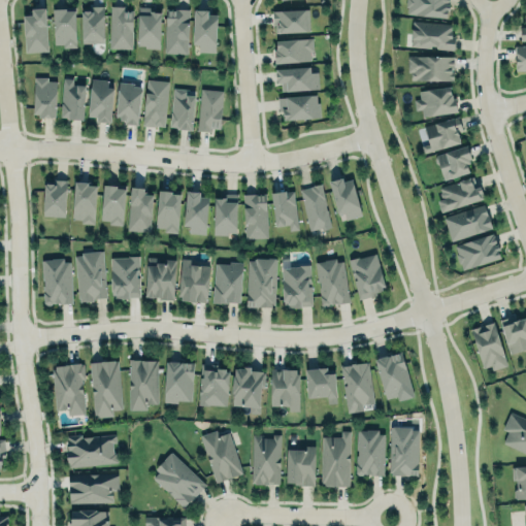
[(450,0),(450,3),(451,3),(450,10),(448,10),(448,18),(407,14),(407,8),(406,8),(406,0),(450,0)]
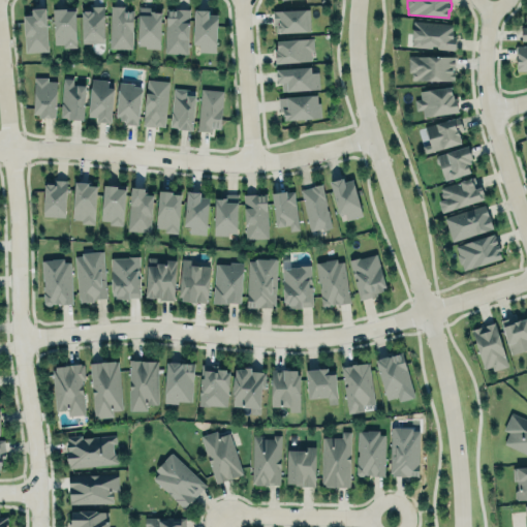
[(105,43),(104,5),(93,5),(94,10),(91,10),(91,9),(85,9),(85,10),(83,10),(84,44),(105,43)]
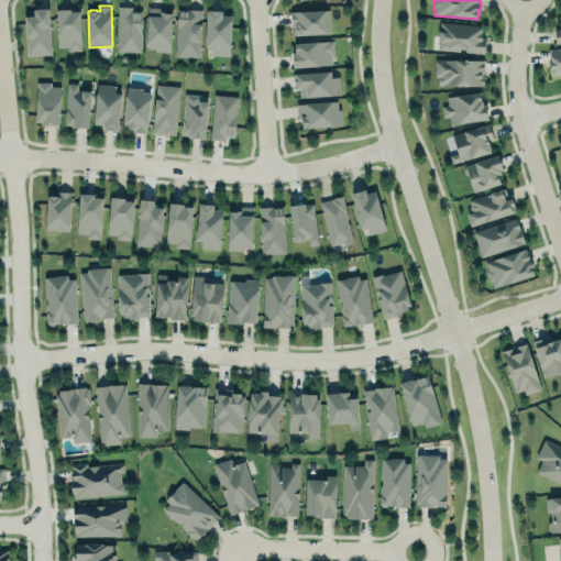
[(29,56),(53,55),(50,7),(35,8),(35,14),(25,15),(29,56)]
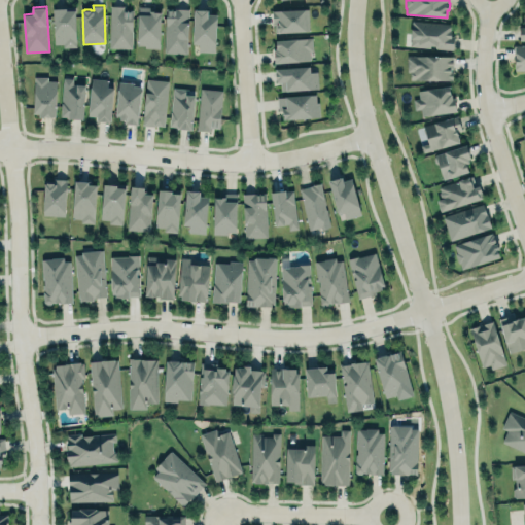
[(126,6),(126,12),(135,12),(134,49),(110,49),(111,6),(126,6)]
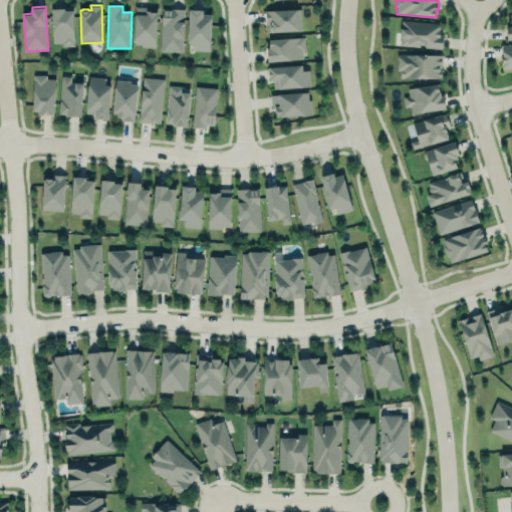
[(52,7),(54,44),(62,43),(63,47),(76,46),(74,9),(65,9),(65,7),(52,7)]
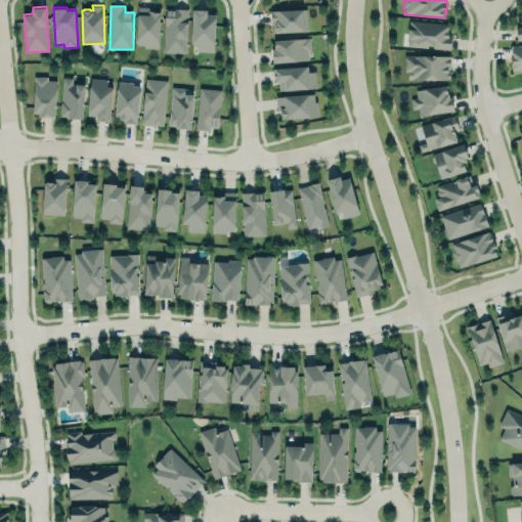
[(194,8),(192,43),(199,43),(199,51),(216,52),(217,13),(208,13),(208,8),(194,8)]
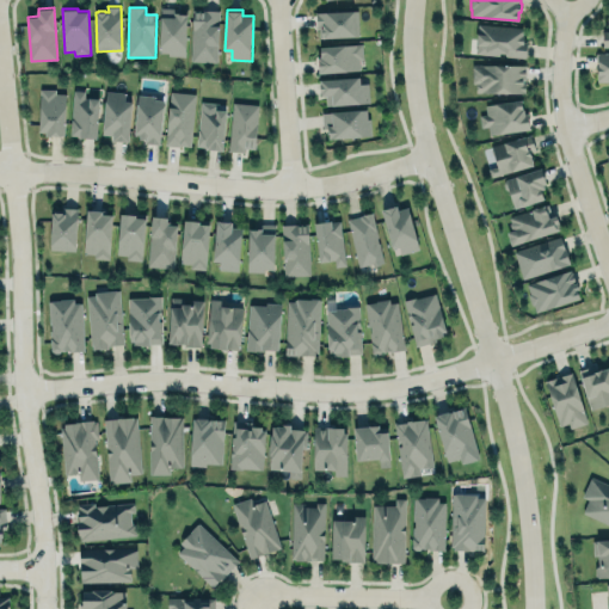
[(186,57),(188,11),(161,11),(160,56),(186,57)]
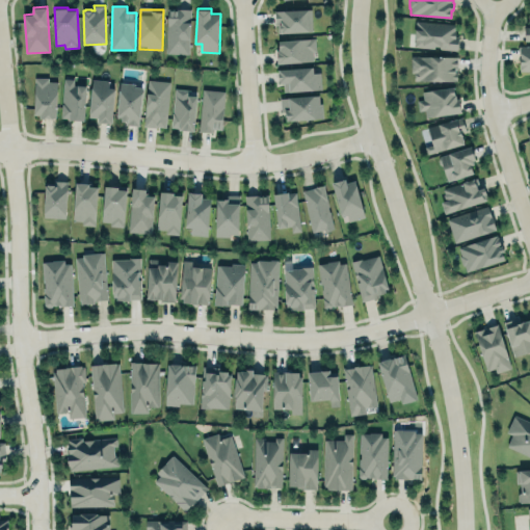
[(190,55),(192,11),(168,10),(167,55),(190,55)]
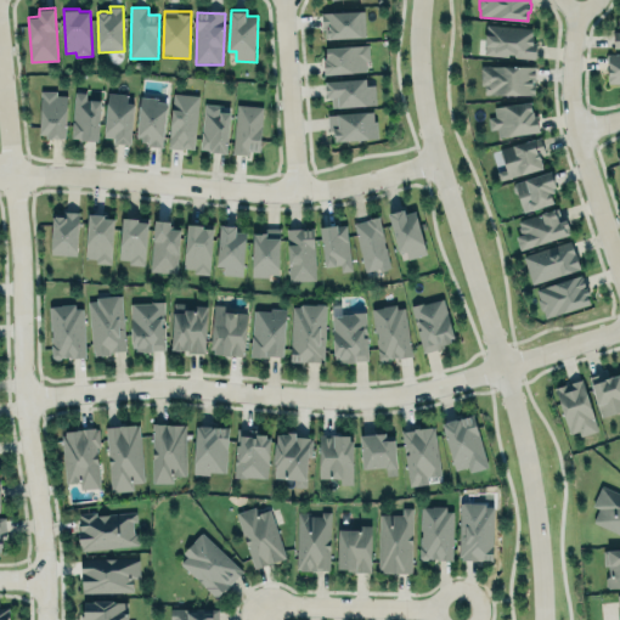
[(323,15),(323,40),(367,39),(366,13),(323,15)]
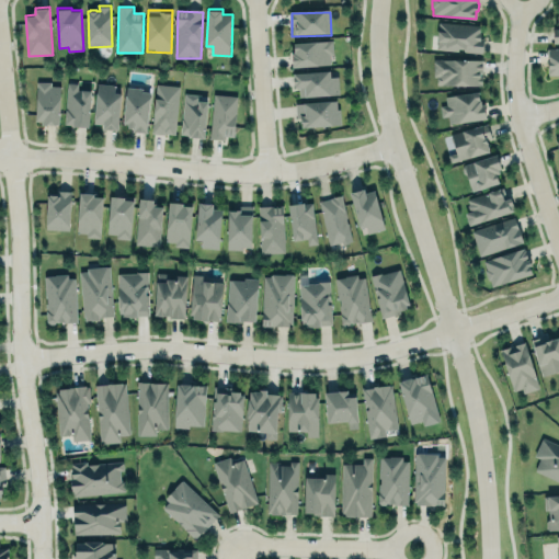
[(485,54),(485,38),(481,37),(481,26),(440,25),(438,52),(485,54)]
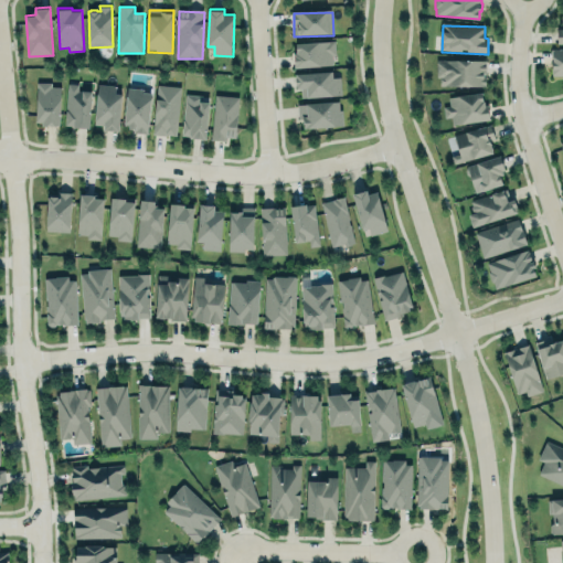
[(297,43),(298,50),(298,52),(295,52),(296,65),(333,65),(333,55),(337,55),(336,41),(330,41),(297,43)]
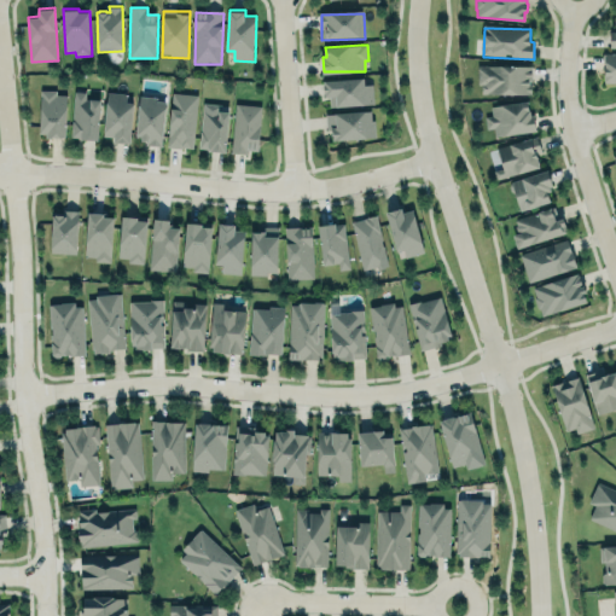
[(615,53),(605,54),(605,83),(615,82),(615,53)]
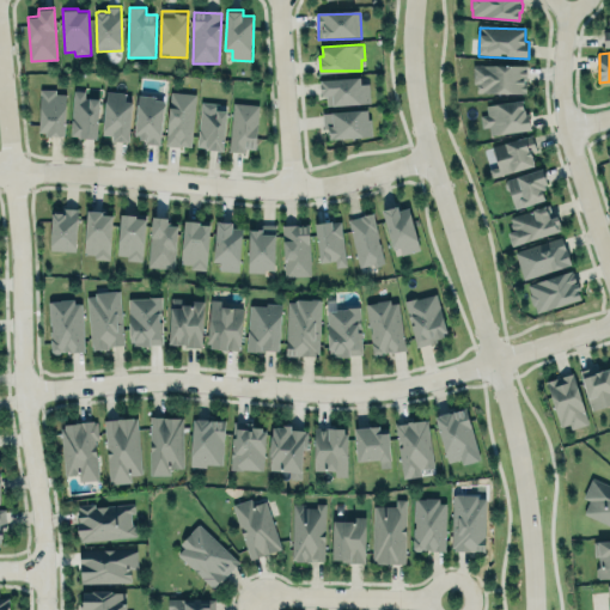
[(528,67),(475,67),(476,96),(529,95),(528,67)]
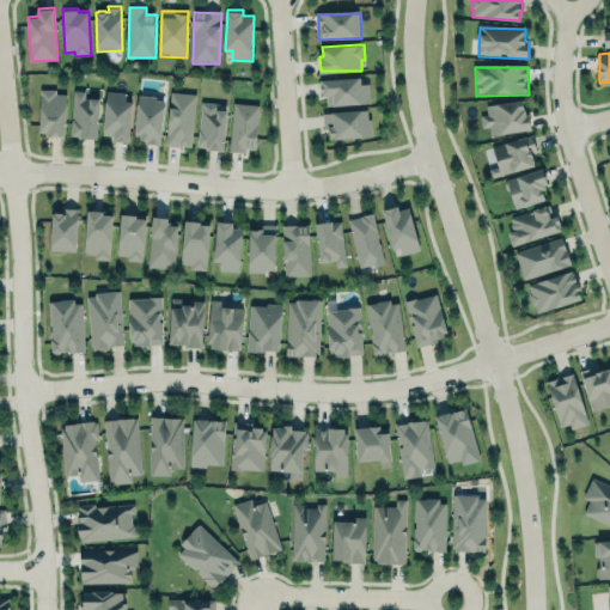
[(328,95),(328,105),(372,103),(371,84),(361,84),(361,77),(322,79),(323,95),(328,95)]
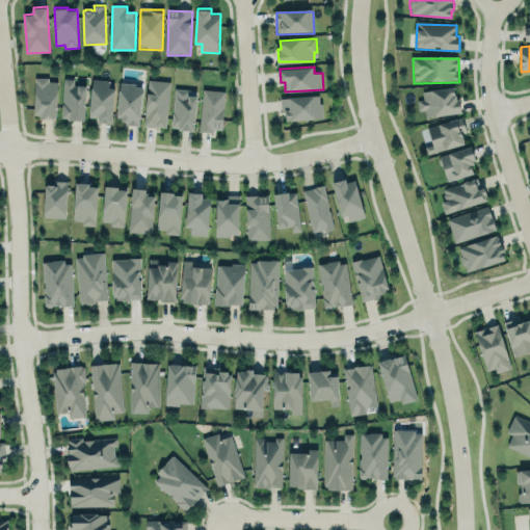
[(64,79),(62,118),(71,118),(85,121),(87,85),(78,85),(78,86),(74,86),(75,79),(64,79)]
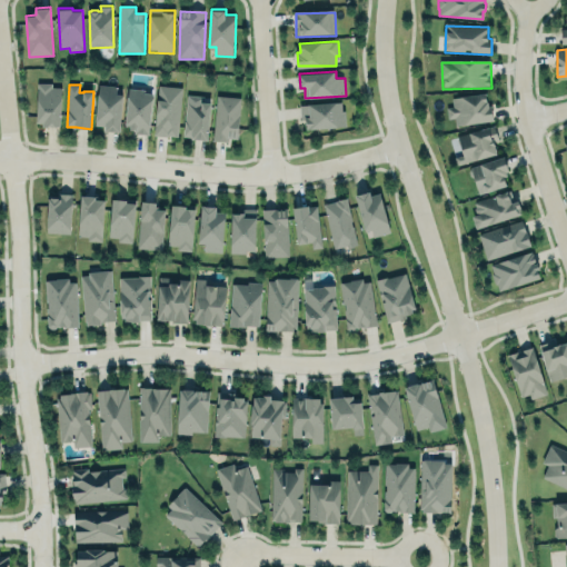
[(62,87),(38,86),(37,127),(61,128),(62,87)]
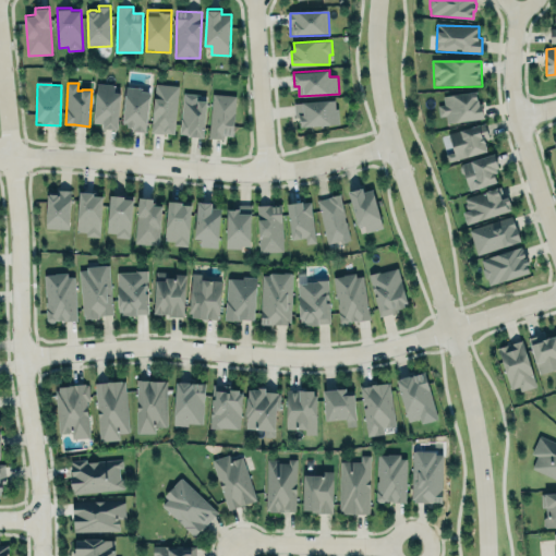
[(94,124),(104,125),(103,130),(117,131),(121,87),(98,84),(94,124)]
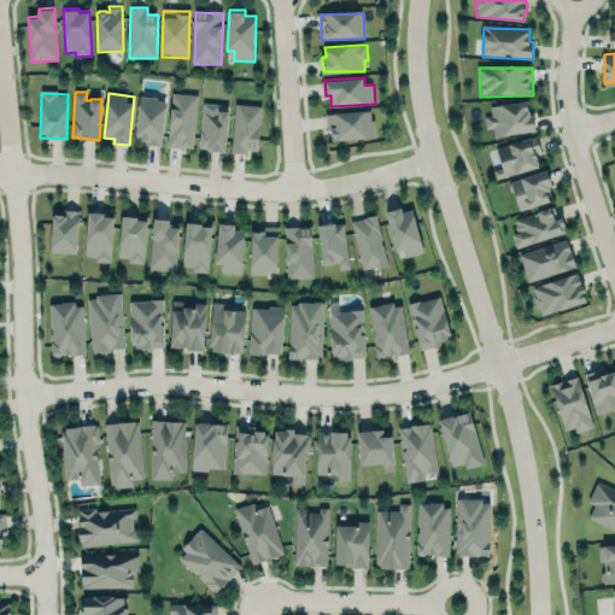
[(174,93),(168,147),(183,150),(183,146),(193,147),(198,95),(174,93)]
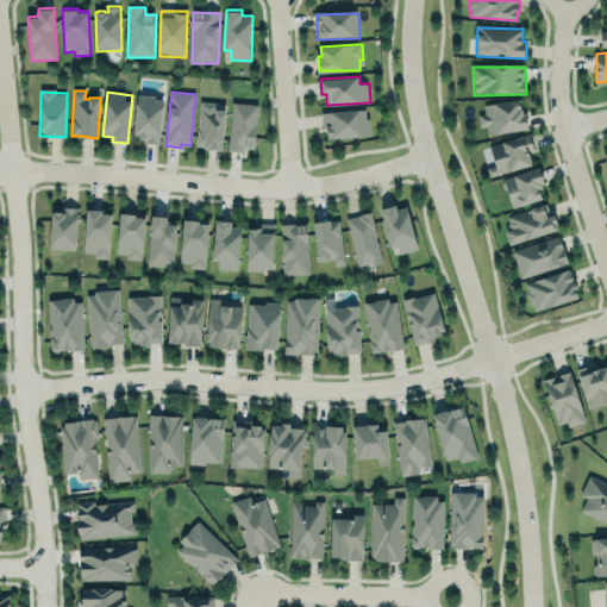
[(138,95),(155,97),(155,100),(164,100),(161,144),(145,143),(145,138),(141,138),(141,135),(135,135),(136,129),(138,104),(138,102),(138,95)]
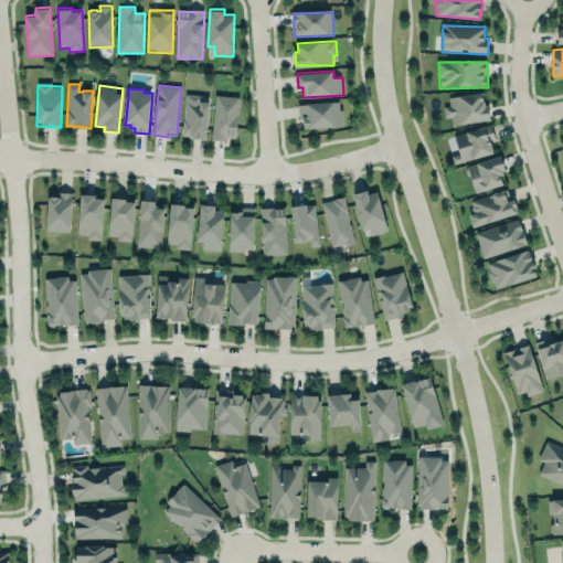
[(449,97),(450,106),(445,107),(446,118),(453,117),(454,125),(491,119),(489,104),(485,105),(485,99),(484,101),(482,92),(459,95),(449,97)]
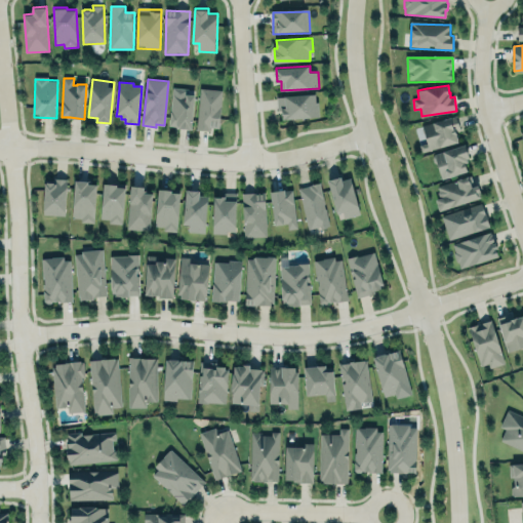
[(224,91),(201,89),(197,129),(219,132),(224,91)]
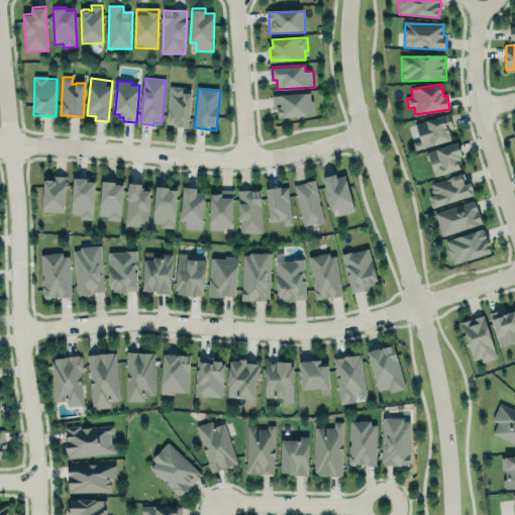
[(193,95),(190,129),(175,128),(175,126),(168,125),(171,93),(183,95),(184,94),(193,95)]
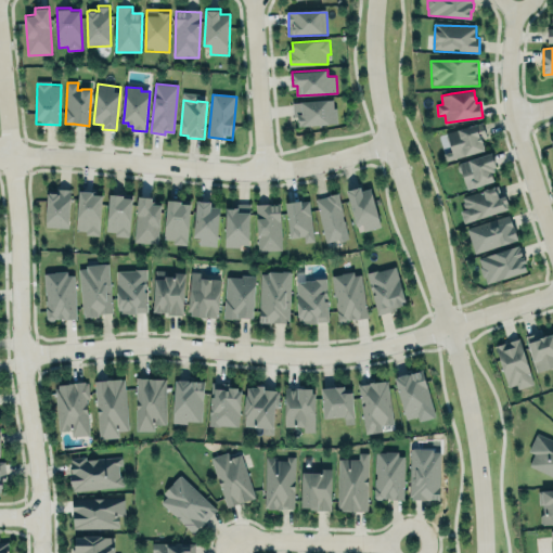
[(296,128),(337,126),(336,102),(295,103),(296,128)]
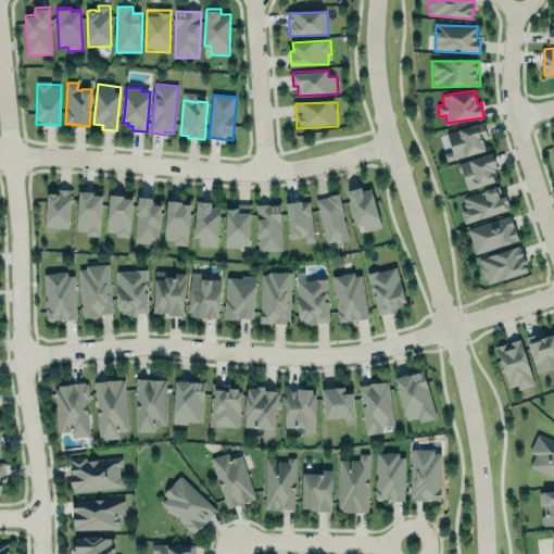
[(487,152),(483,141),(489,140),(485,124),(449,135),(453,153),(445,155),(448,163),(487,152)]
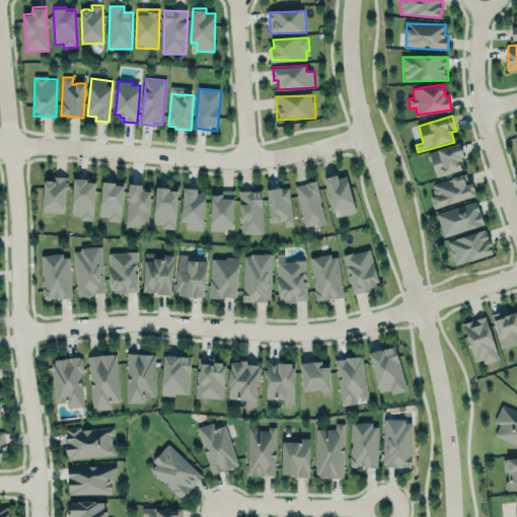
[(466,170),(459,145),(430,153),(437,178),(466,170)]
